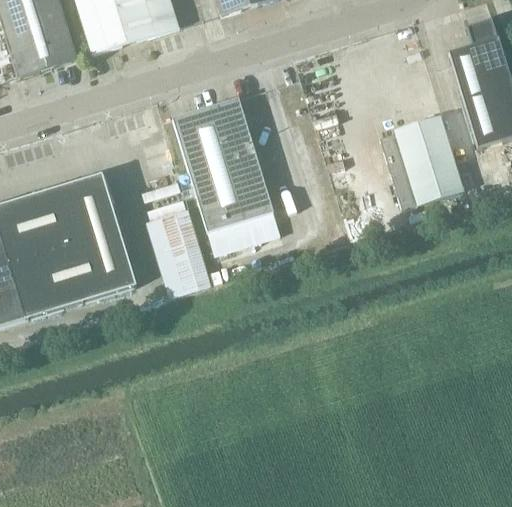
[(0,0),(0,19),(17,77),(76,59),(58,0),(0,0)]
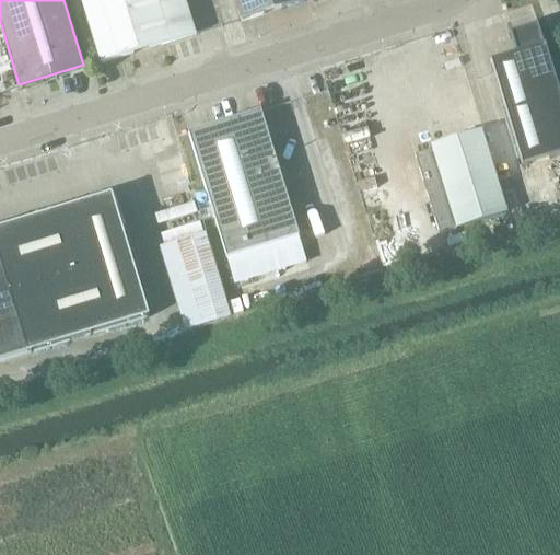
[(82,0),(101,59),(174,35),(163,0),(82,0)]
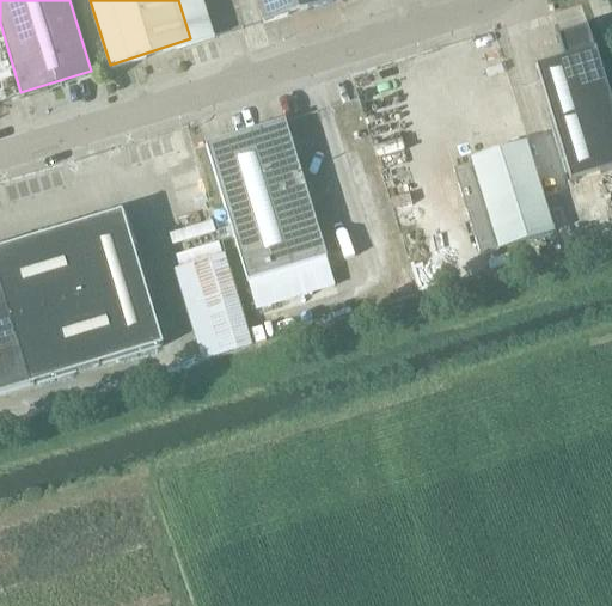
[(258,0),(264,18),(322,0),(258,0)]
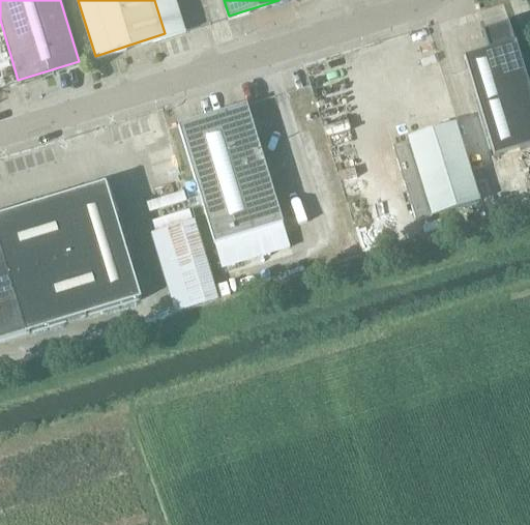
[(529,142),(529,85),(516,39),(514,39),(508,20),(482,27),(489,48),(464,55),(495,153),(529,142)]
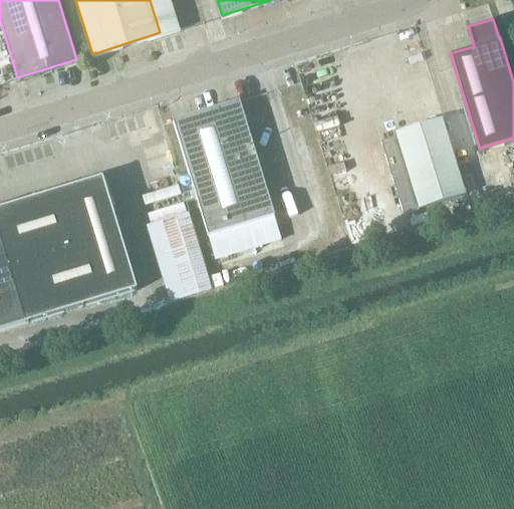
[(240,97),(173,117),(208,233),(275,213),(240,97)]
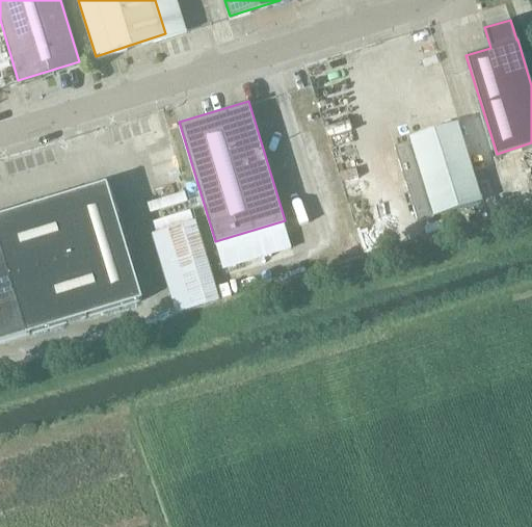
[(410,137),(395,142),(418,217),(482,199),(457,119),(409,133),(410,137)]
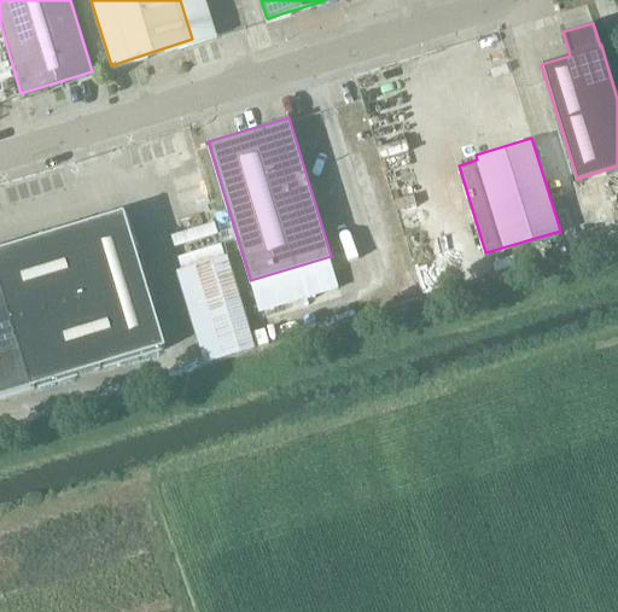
[(153,161),(163,179),(194,162),(186,144),(153,161)]
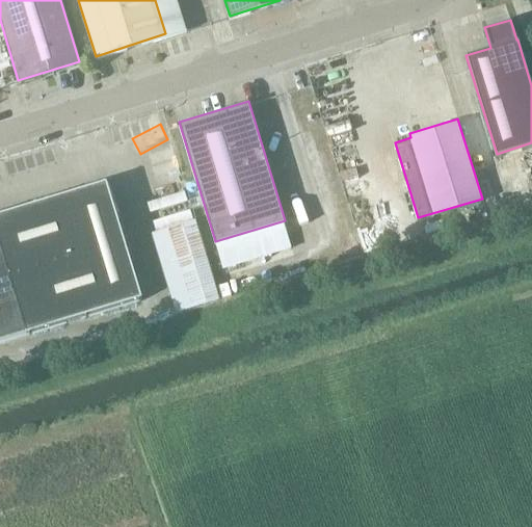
[(0,339),(140,296),(105,180),(0,212),(0,339)]
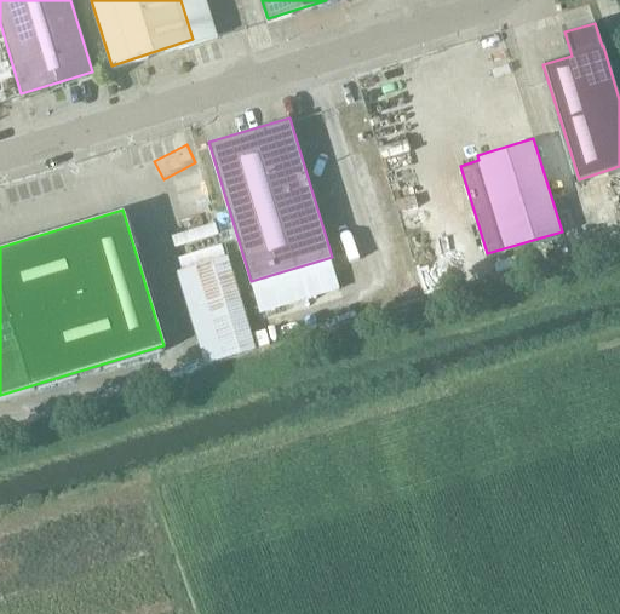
[(216,217),(196,222),(195,212),(168,218),(173,240),(218,231),(216,217)]
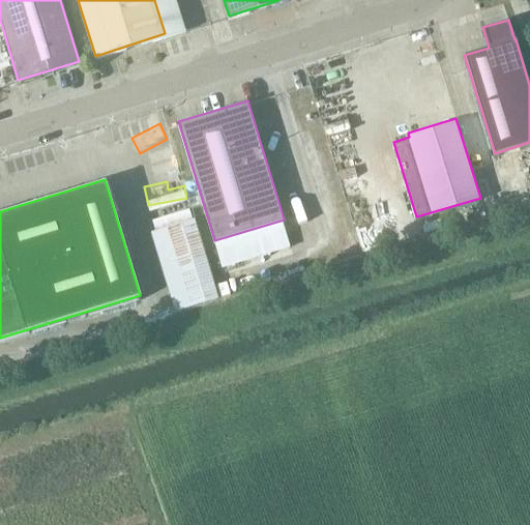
[(154,228),(179,308),(179,309),(218,296),(195,216),(154,228)]
